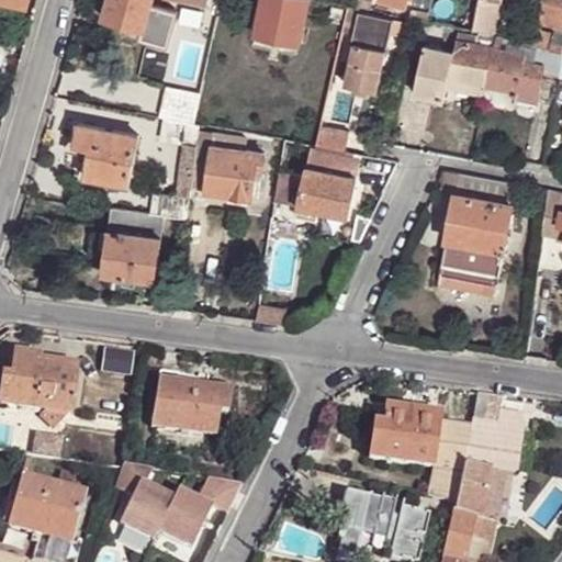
[(109,0),(105,17),(143,29),(147,30),(154,2),(154,0),(109,0)]
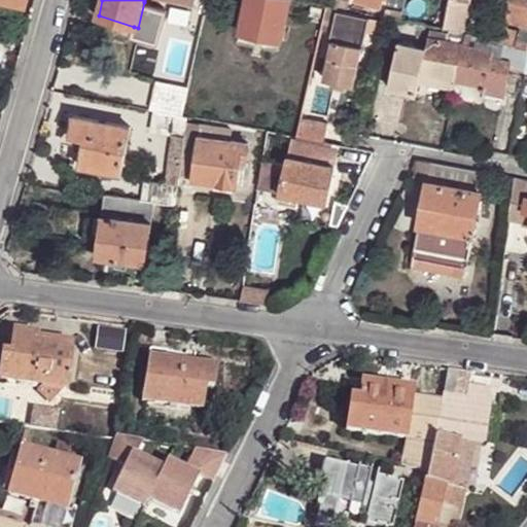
[(282,40),(290,0),(247,0),(242,33),(282,40)]
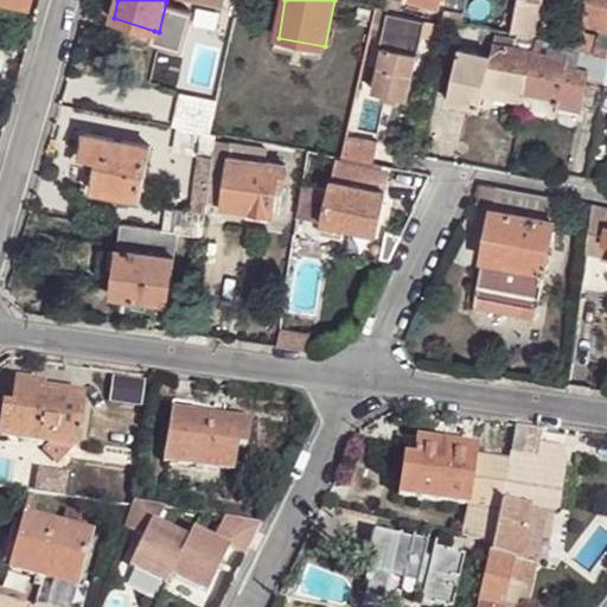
[(390,0),(389,8),(414,13),(415,4),(411,2),(404,1),(403,0),(390,0)]
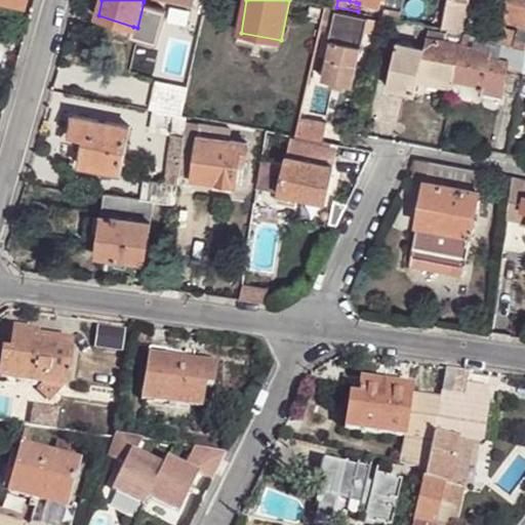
[(356,0),(356,2),(359,3),(381,9),(385,0),(356,0)]
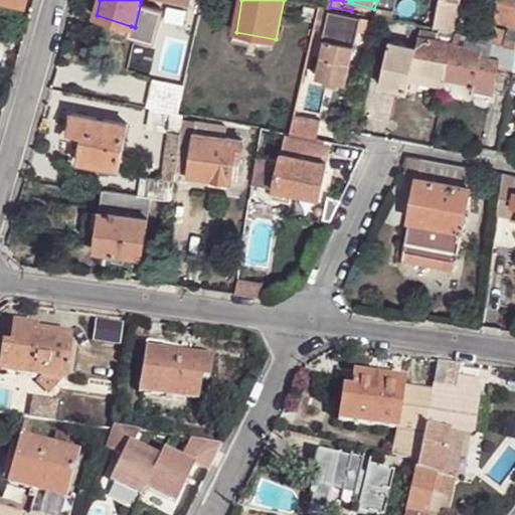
[(441,0),(436,28),(456,33),(462,3),(447,0),(441,0)]
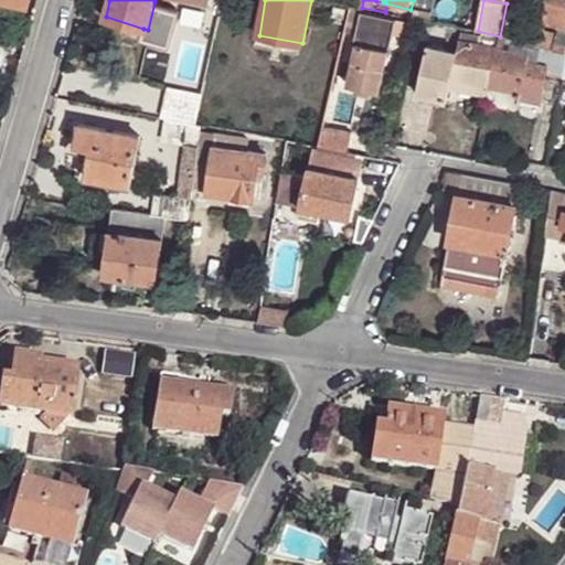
[(508,38),(519,40),(522,27),(528,3),(513,0),(511,0),(502,36),(508,38)]
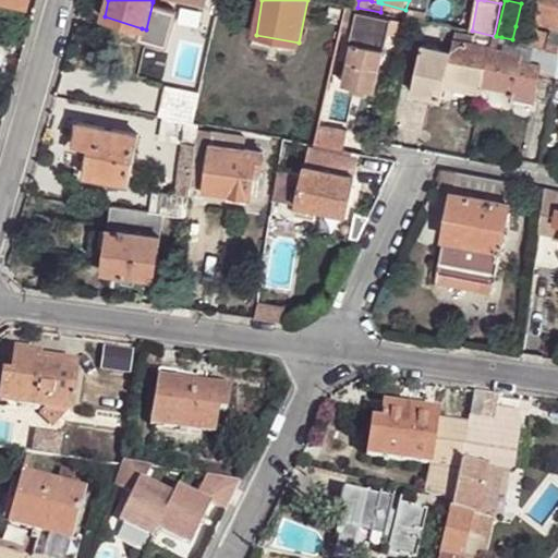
[(536,45),(557,49),(557,0),(540,0),(535,20),(556,24),(553,35),(534,31),(530,44),(536,45)]
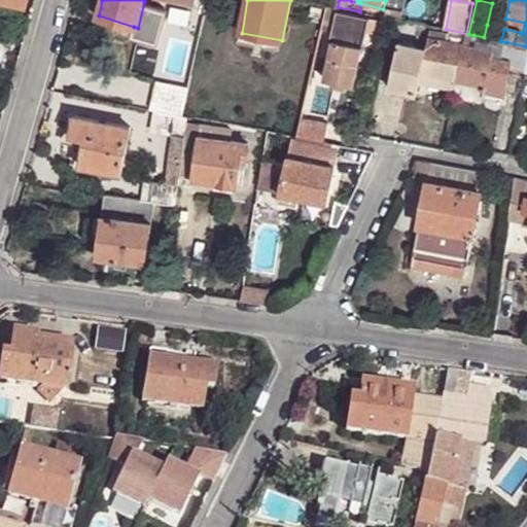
[(138,28),(134,27),(131,37),(159,44),(168,8),(144,2),(138,28)]
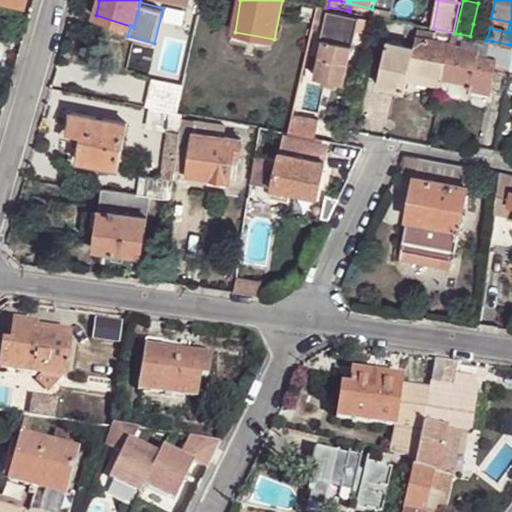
[(368,20),(318,8),(316,16),(327,19),(328,18),(358,25),(357,31),(365,33),(368,20)]
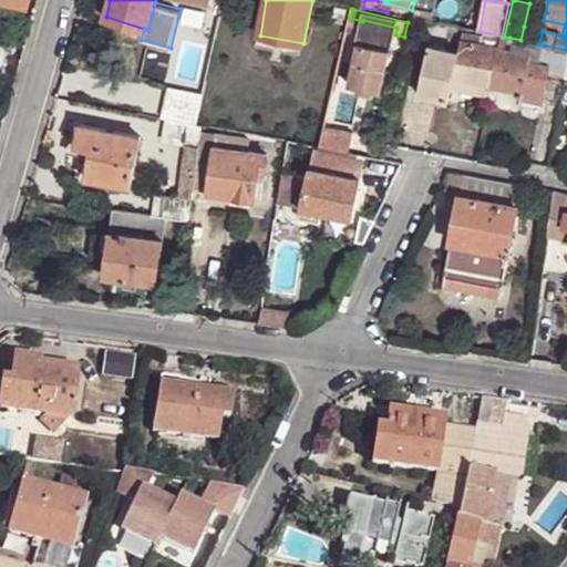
[(412,10),(411,18),(412,18),(426,21),(428,13),(412,10)]
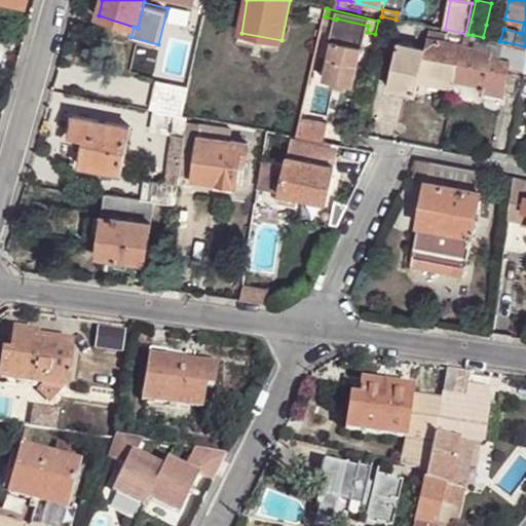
[(336,20),(325,16),(316,51),(329,53),(333,39),(336,20)]
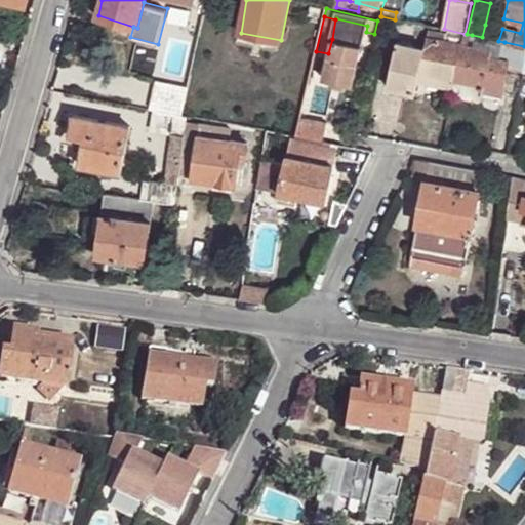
[(335,19),(332,39),(361,46),(362,46),(366,32),(367,26),(336,18),(335,19)]
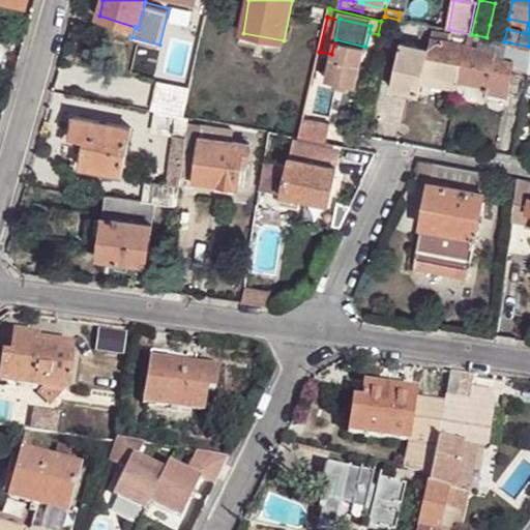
[(487,37),(493,39),(496,26),(490,25),(487,37)]
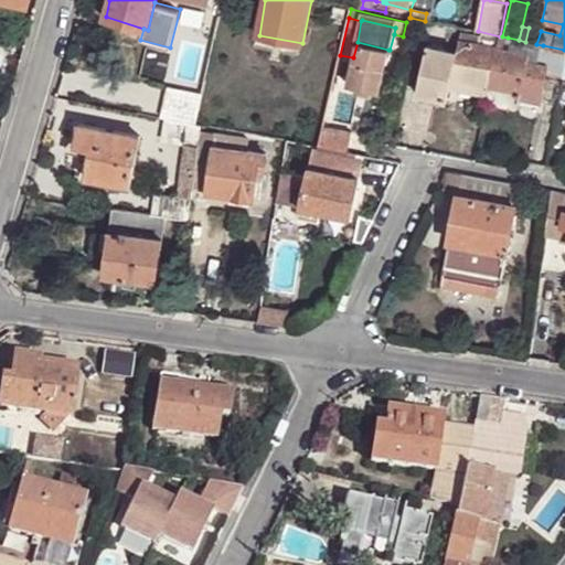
[(500,50),(501,41),(465,33),(460,53),(430,48),(420,94),(450,100),(454,89),(455,80),(491,87),(500,50)]
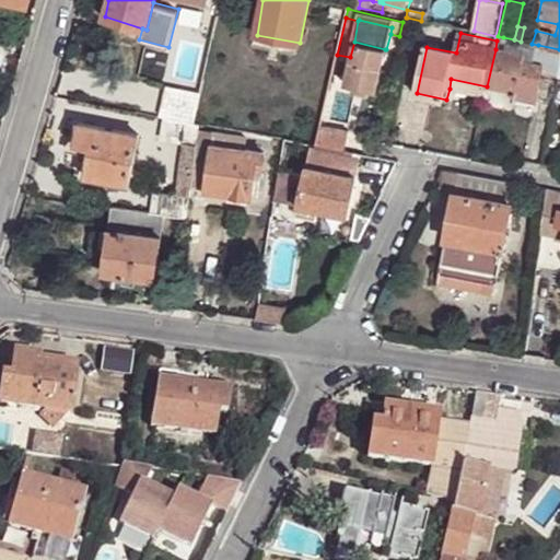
[(298,54),(300,43),(257,35),(255,45),(298,54)]
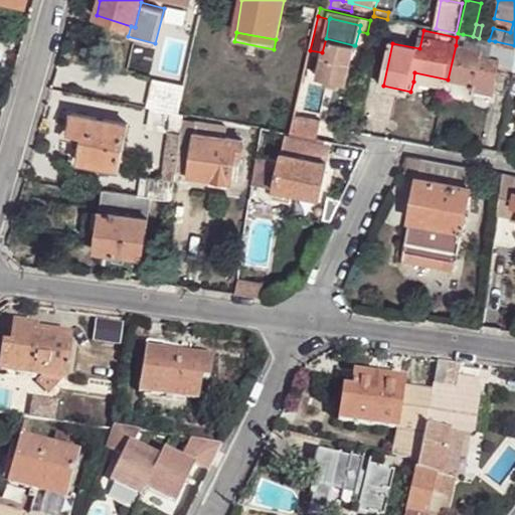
[(322,52),(351,59),(354,45),(326,38),(322,52)]
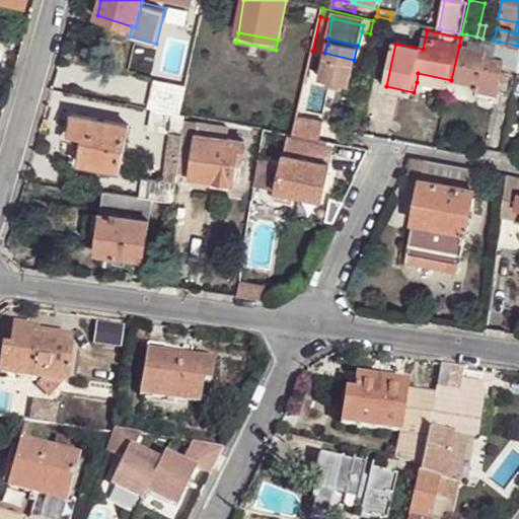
[(487,51),(487,56),(495,58),(498,45),(482,42),(468,40),(467,47),(487,51)]
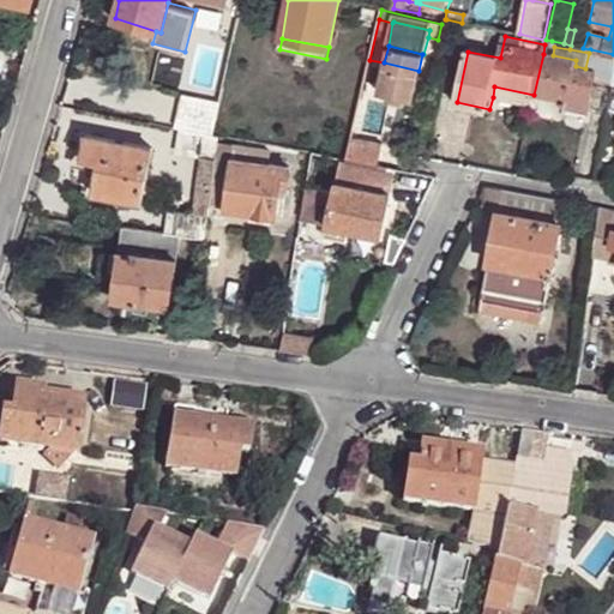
[(613,83),(613,54),(590,49),(589,53),(585,68),(597,72),(596,80),(613,83)]
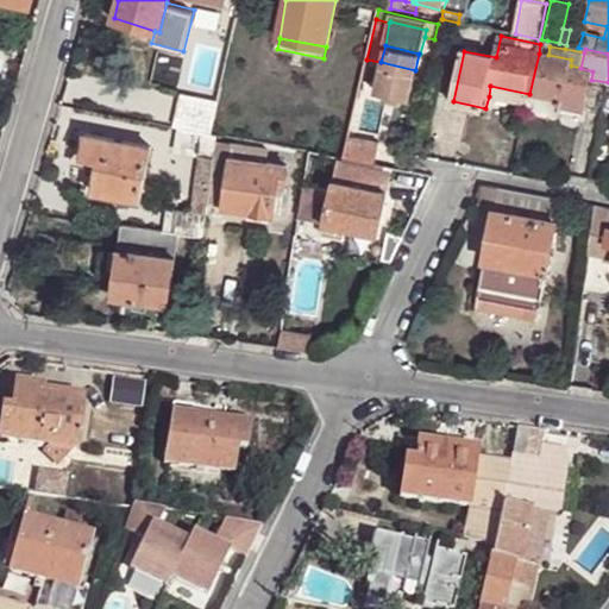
[(542,54),(539,54),(529,94),(564,100),(571,66),(571,60),(548,55),(542,54)]
